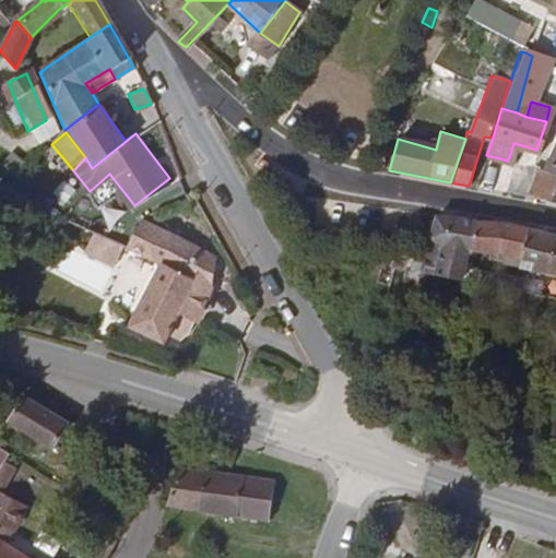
[(555,135),(554,134),(544,169),(555,171),(555,135)]
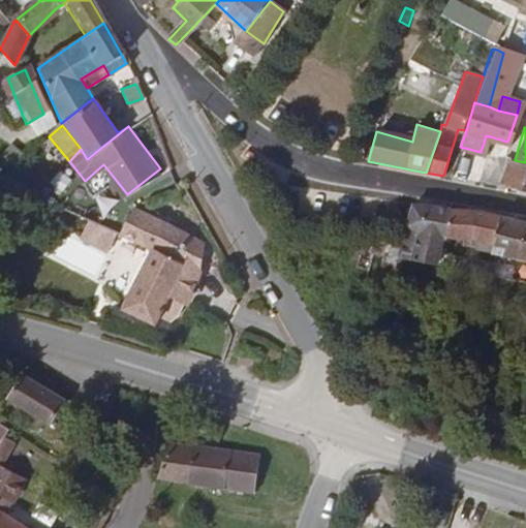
[(486,135),(481,152),(485,153),(490,136),(486,135)]
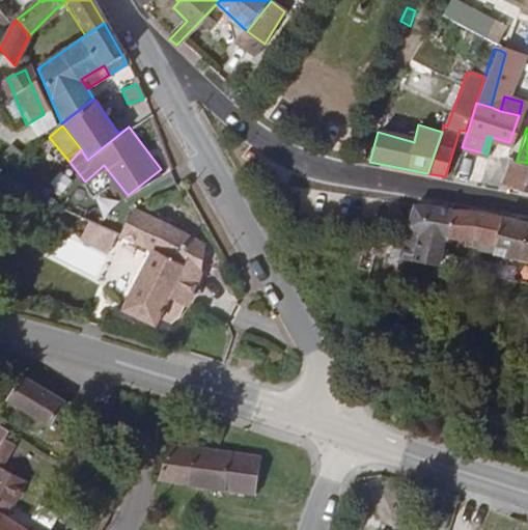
[(508,159),(500,184),(527,191),(527,163),(517,161),(508,159)]
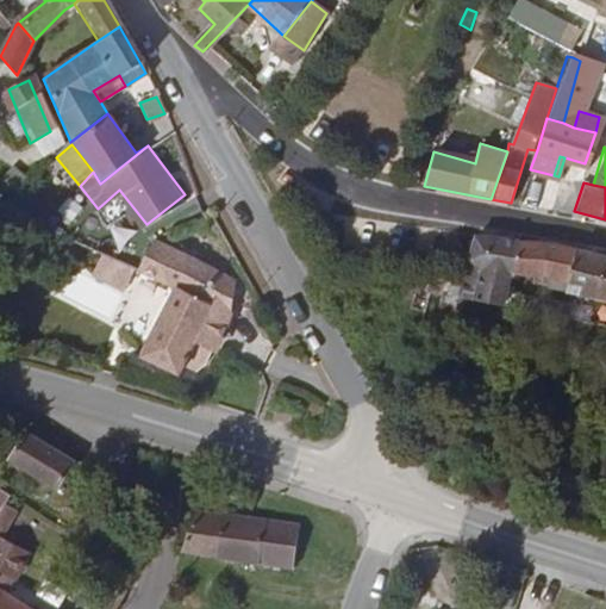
[(483,272),(474,300),(512,306),(513,292),(505,290),(510,271),(517,272),(520,242),(474,237),(470,260),(483,272)]
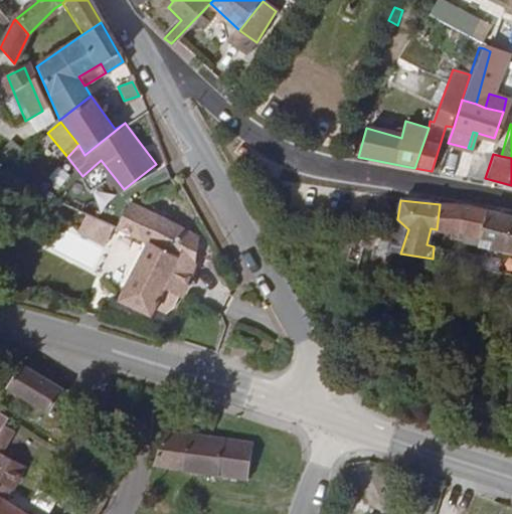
[(488,209),(440,204),(437,229),(445,230),(455,232),(483,236),(488,209)]
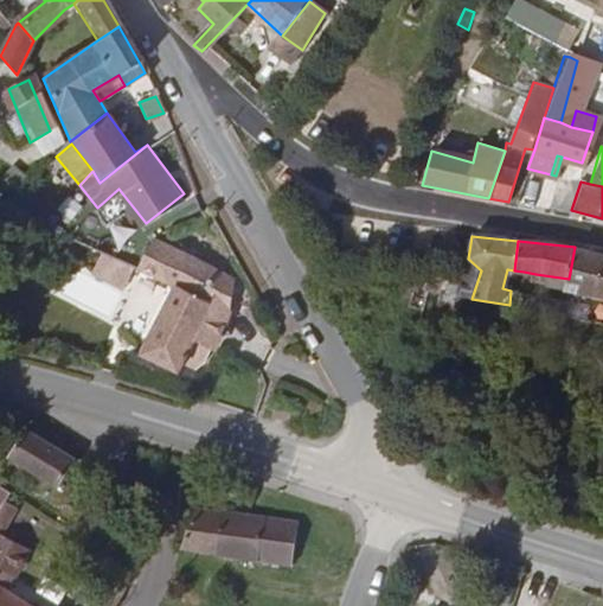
[(147,244),(133,276),(152,286),(201,308),(215,275),(147,244)]
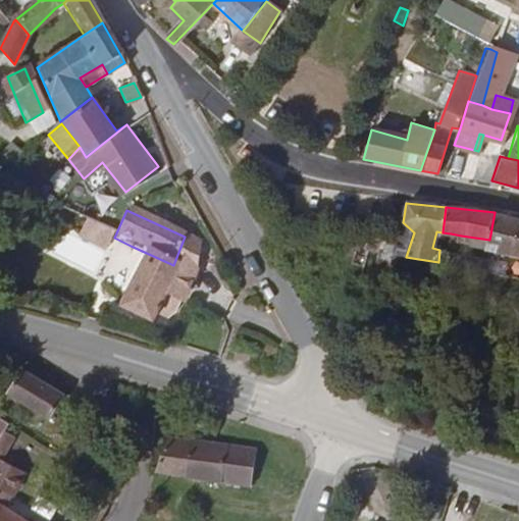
[(518,217),(495,212),(489,240),(498,241),(497,250),(511,254),(512,250),(518,252),(518,217)]
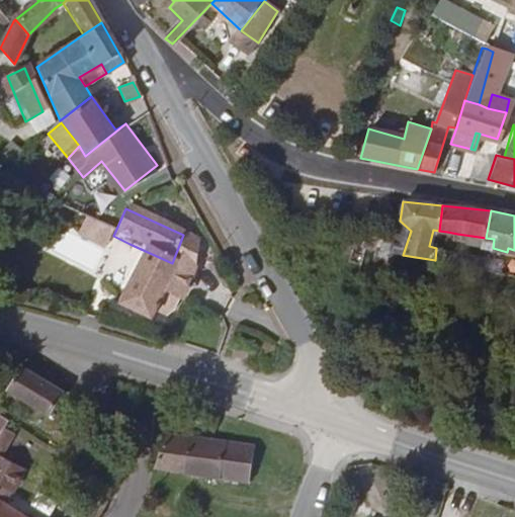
[(103,251),(113,230),(84,216),(74,237),(103,251)]
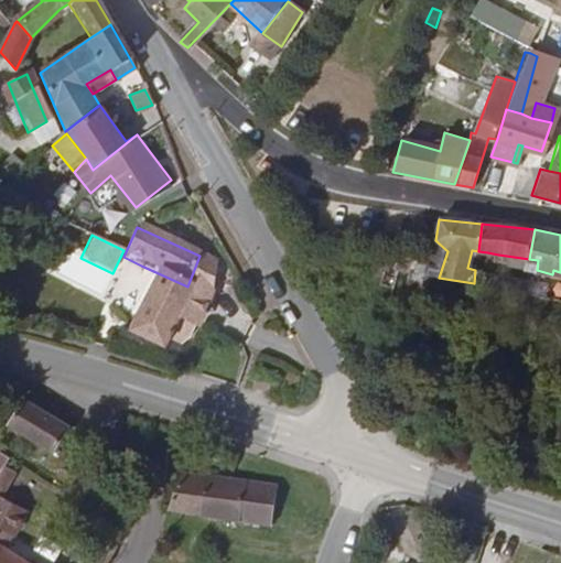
[(429,274),(439,278),(448,251),(435,240),(429,274)]
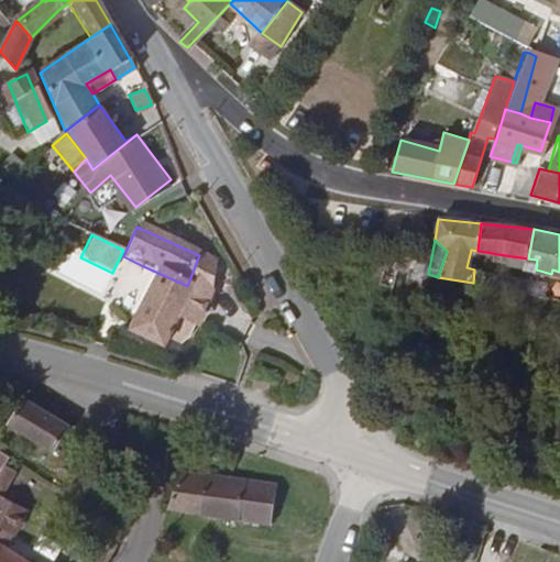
[(151,282),(127,335),(164,353),(189,299),(204,306),(209,295),(212,260),(199,255),(187,286),(141,265),(136,275),(151,282)]
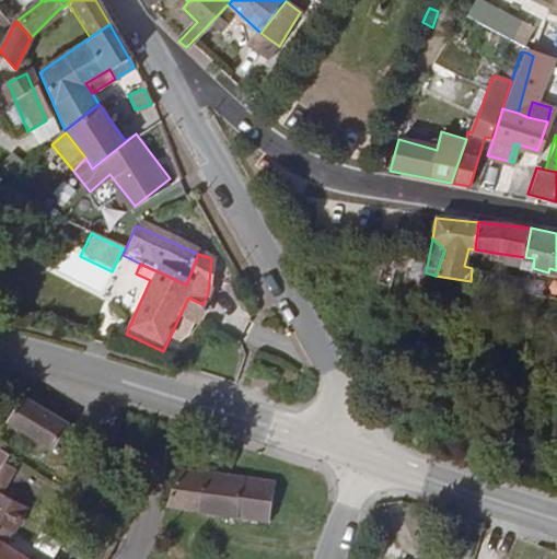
[(413,312),(426,272),(384,257),(375,281),(387,284),(381,301),(413,312)]
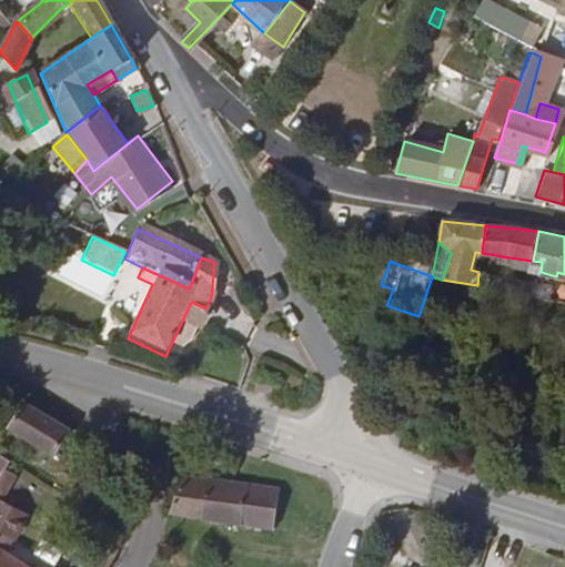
[(478,272),(477,285),(528,294),(531,283),(478,272)]
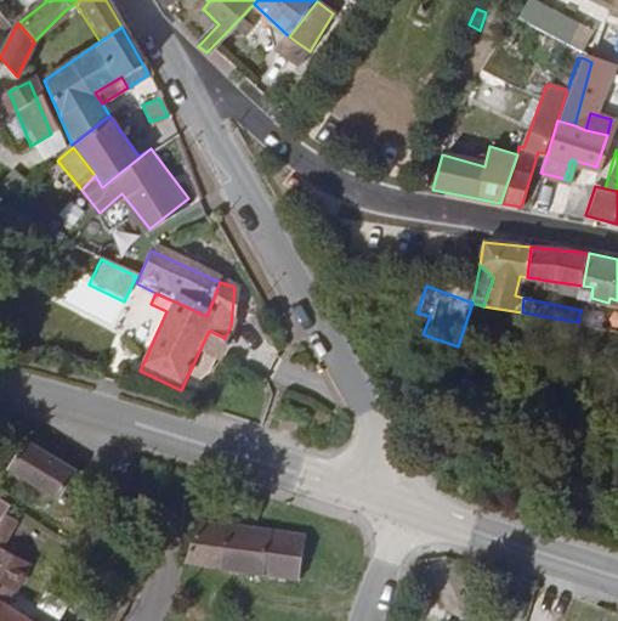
[(241,406),(225,401),(219,418),(236,424),(241,406)]
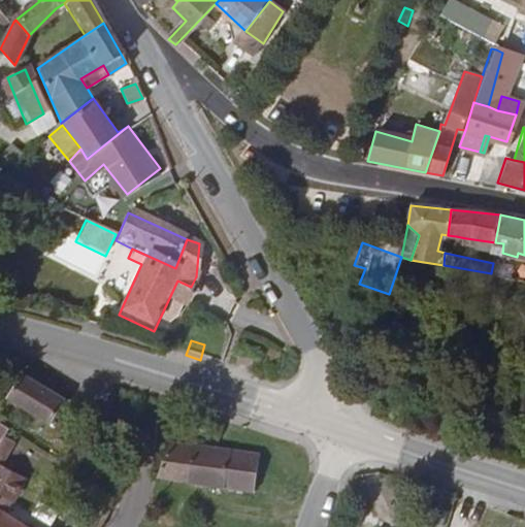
[(274,353),(262,348),(258,358),(269,363),(274,353)]
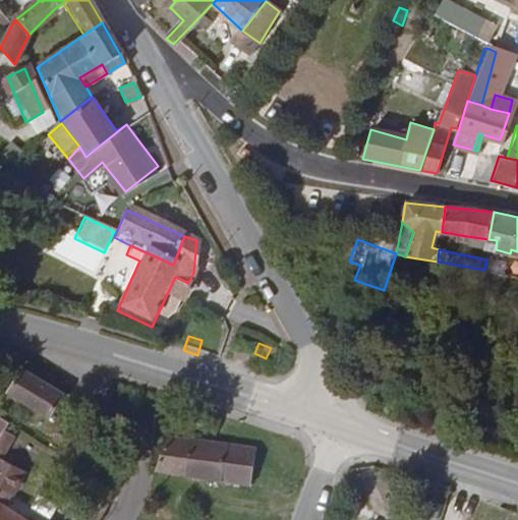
[(59,397),(16,370),(4,393),(45,419),(59,397)]
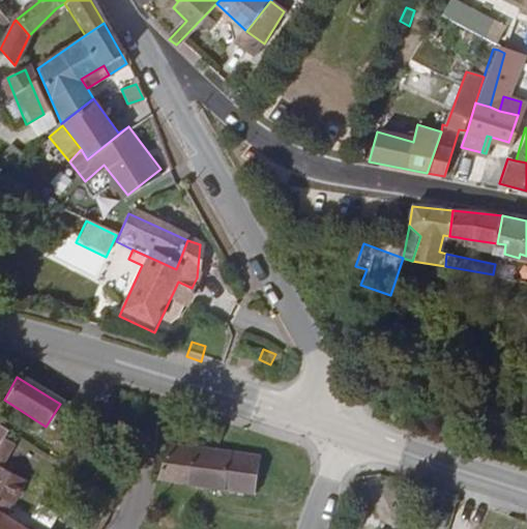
[(31,458),(0,439),(0,470),(18,480),(31,458)]
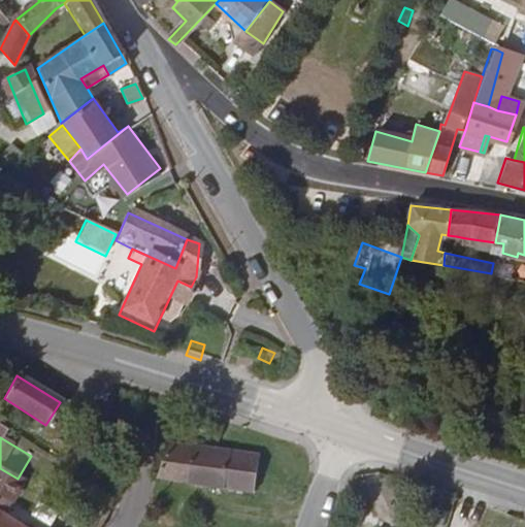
[(252,452),(166,439),(150,476),(248,491),(252,452)]
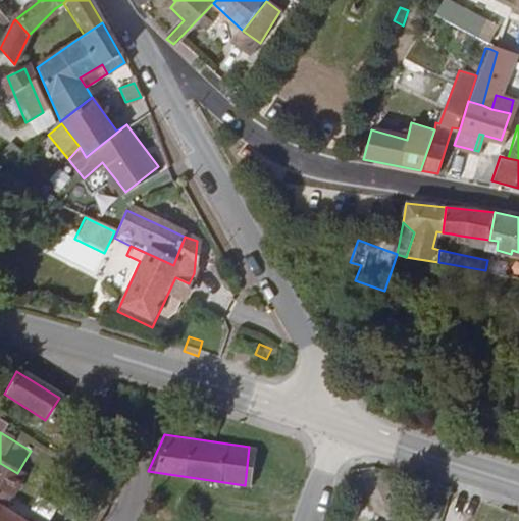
[(0,493),(4,497),(17,473),(0,463),(0,493)]
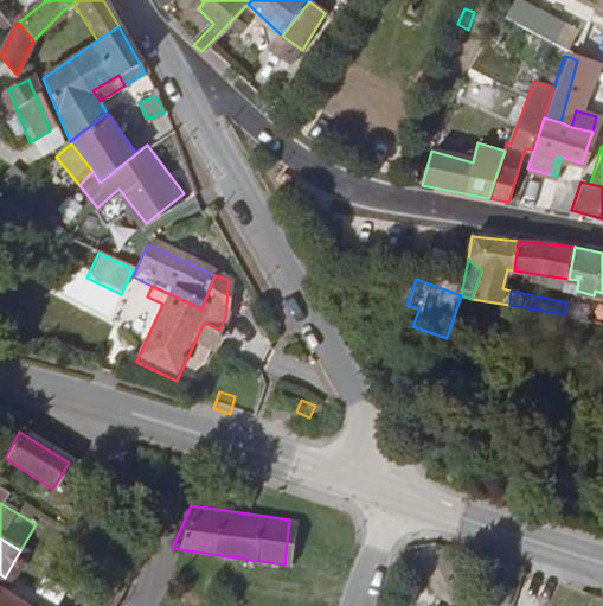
[(25,605),(0,589),(0,605),(25,605)]
